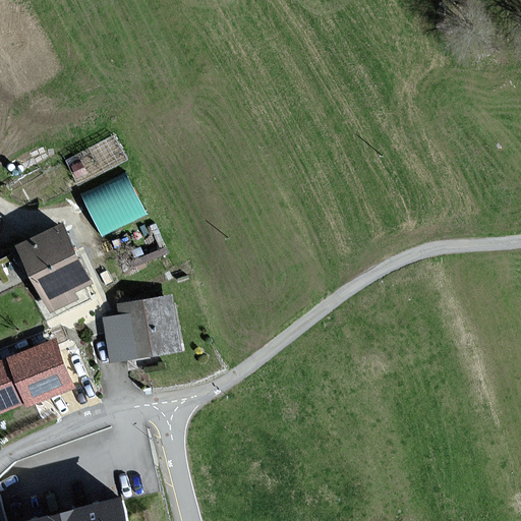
[(125,172),(81,194),(103,237),(148,215),(125,172)]
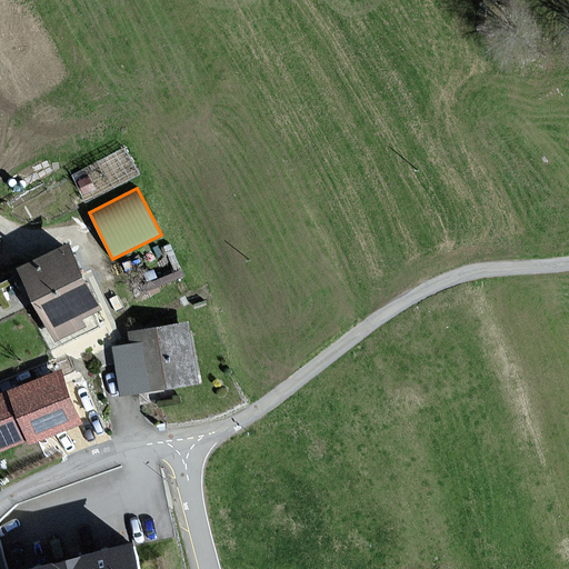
[(101,308),(70,243),(21,267),(56,339),(86,325),(82,317),(101,308)]
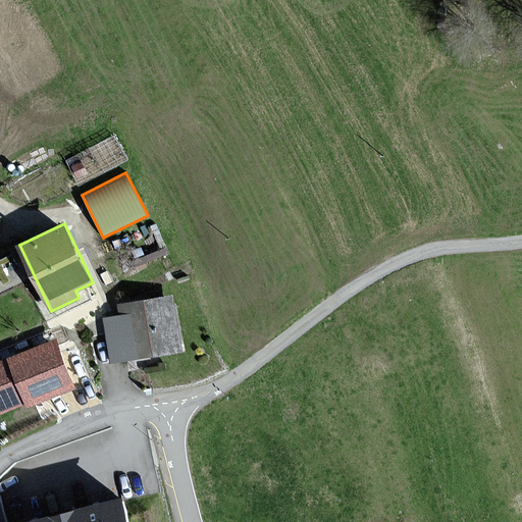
[(181,350),(173,297),(121,305),(122,316),(106,319),(112,362),(181,350)]
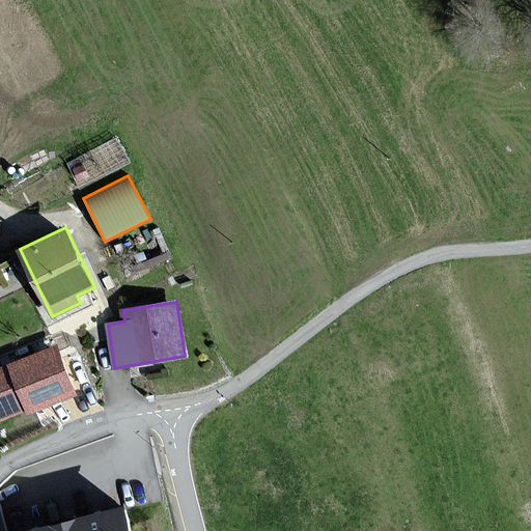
[(76,394),(57,345),(0,368),(0,419),(28,409),(29,413),(76,394)]
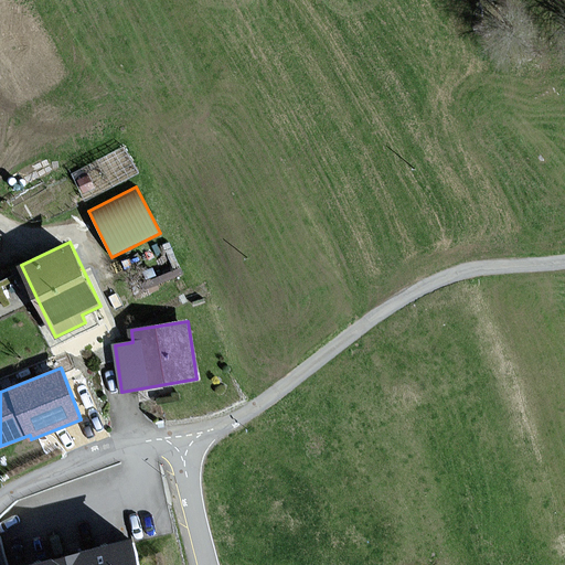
[(139,564),(134,539),(24,564),(139,564)]
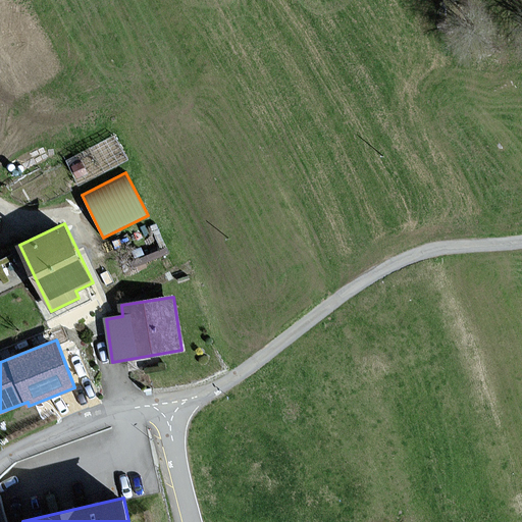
All buildings are outlined.
